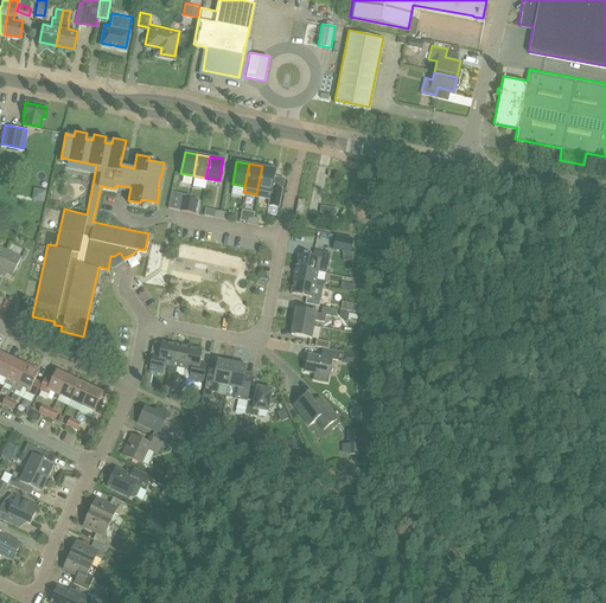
[(257,188),(256,194),(268,197),(267,203),(278,205),(282,186),(272,184),(275,168),(262,166),(257,188)]
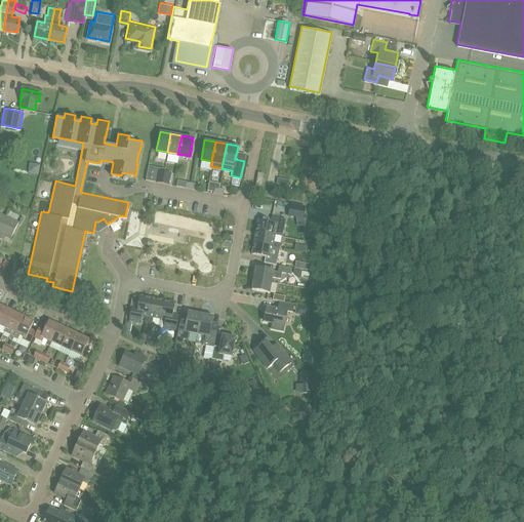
[(28,171),(36,173),(38,165),(30,163),(28,171)]
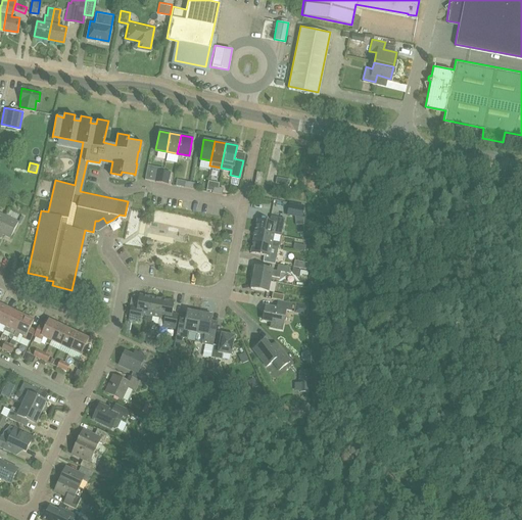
[(155,180),(160,181),(163,169),(157,168),(155,180)]
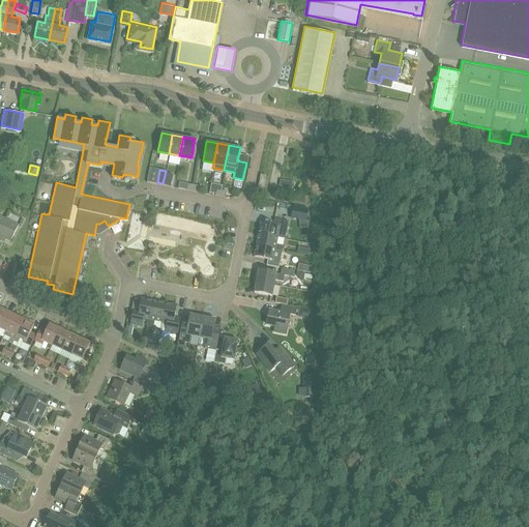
[(163,183),(169,184),(172,172),(166,171),(163,183)]
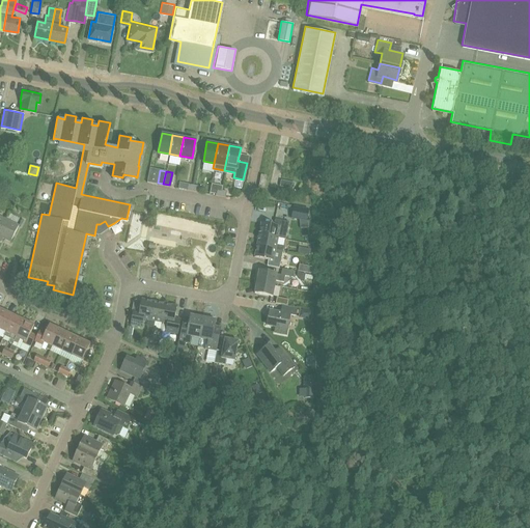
[(279,184),(293,187),(294,181),(280,177),(279,184)]
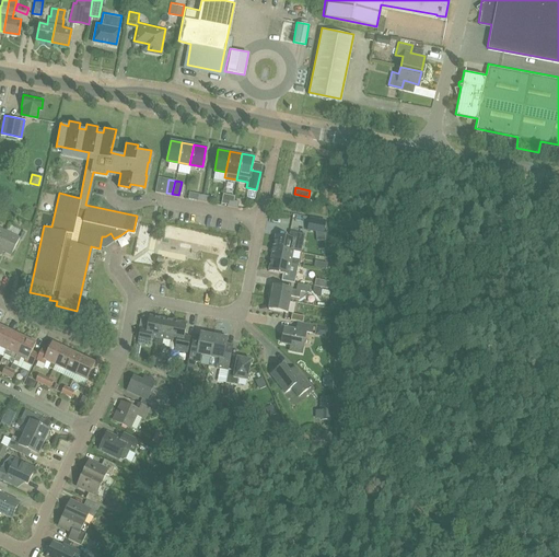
[(226,204),(232,205),(233,198),(234,194),(224,192),(222,201),(226,201),(226,204)]
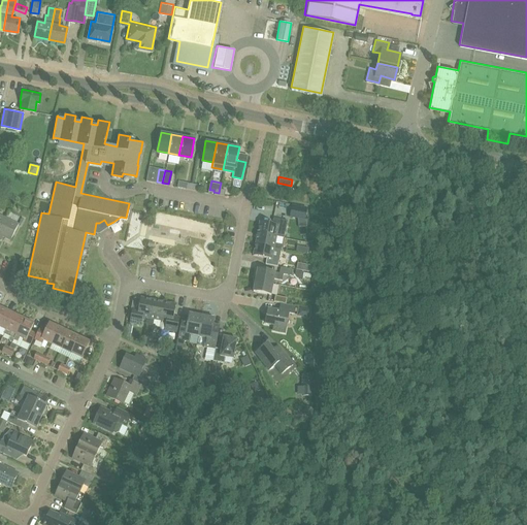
[(306,205),(291,202),(289,215),(304,218),(306,205)]
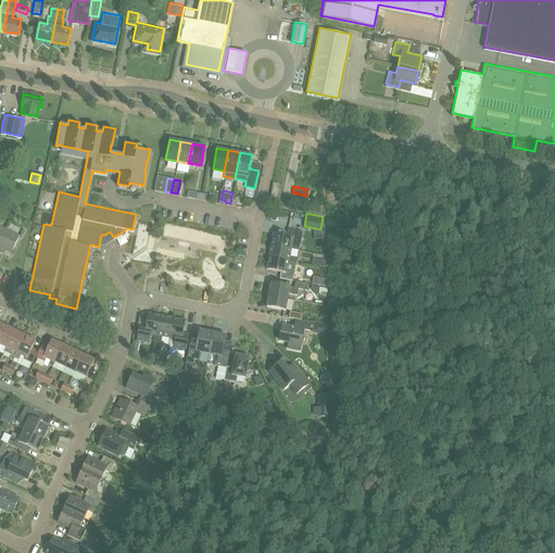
[(2,247),(10,251),(19,234),(4,227),(0,236),(0,251),(2,247)]
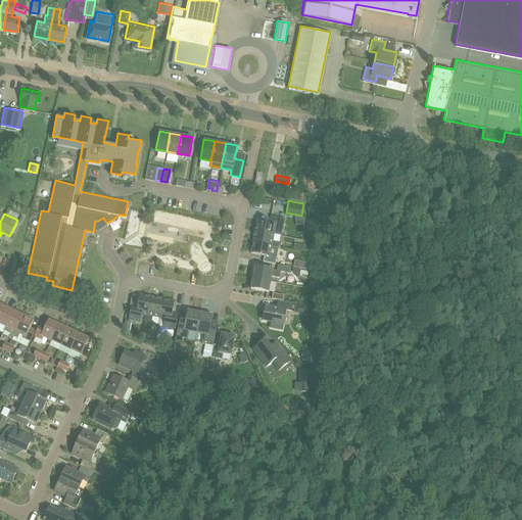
[(257,218),(254,229),(272,232),(272,231),(281,233),(284,216),(270,214),(269,220),(257,218)]
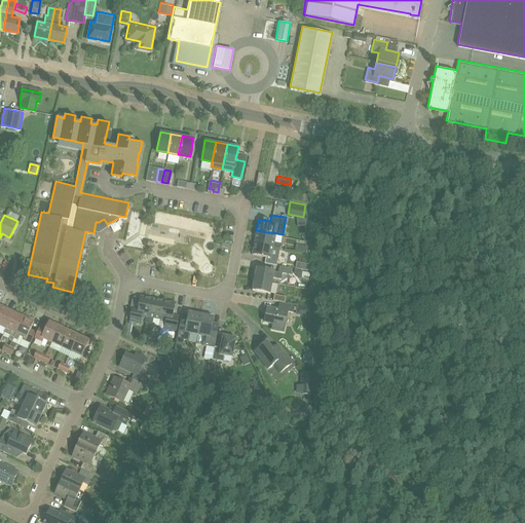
[(159,225),(181,229),(182,221),(160,217),(159,225)]
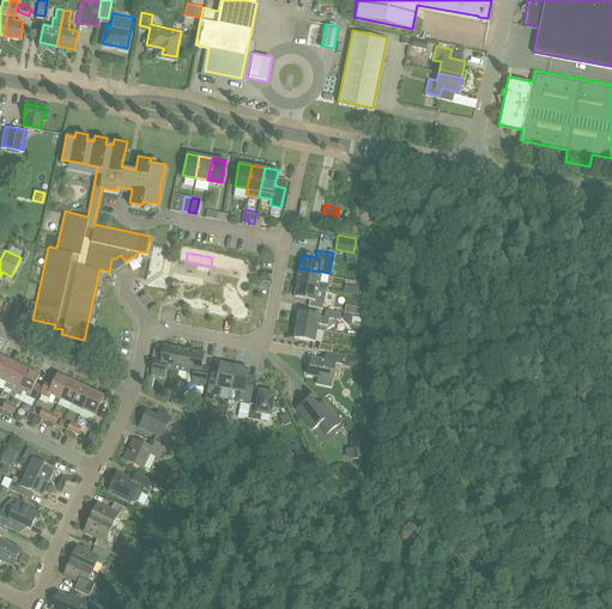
[(298,268),(296,281),(325,286),(326,281),(316,280),(319,272),(298,268)]
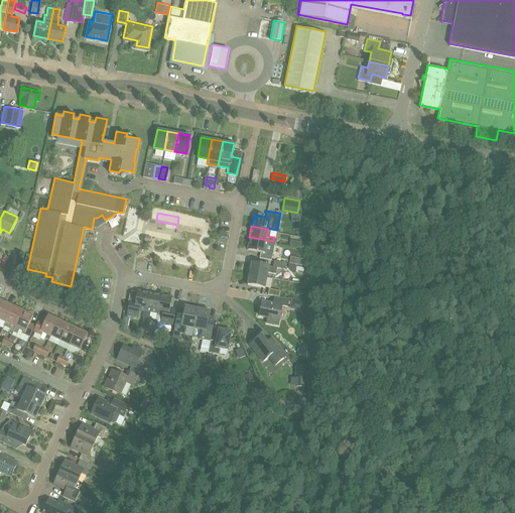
[(275,236),(274,243),(281,244),(283,237),(275,236)]
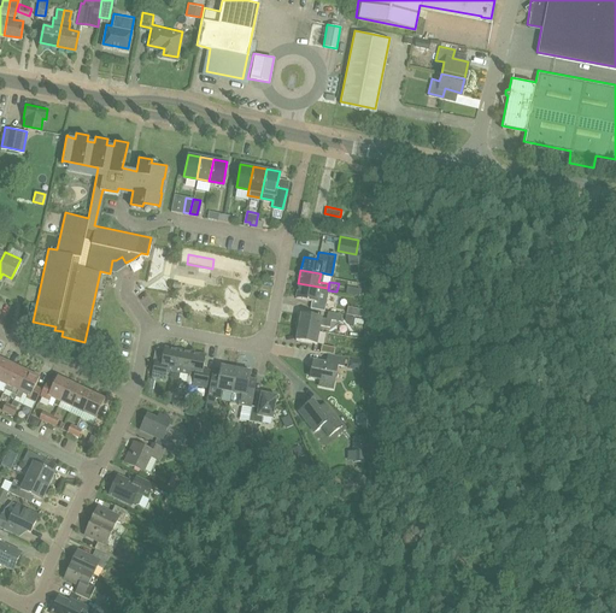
[(328,288),(327,288),(298,283),(295,296),(311,299),(310,306),(323,308),(328,288)]
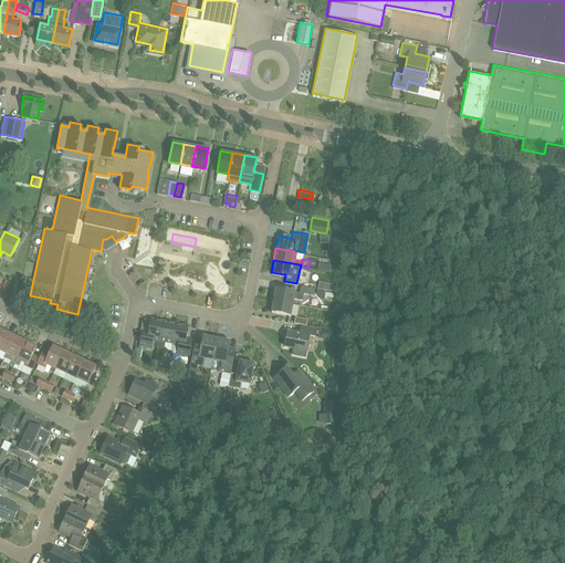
[(317,287),(331,289),(332,282),(318,280),(317,287)]
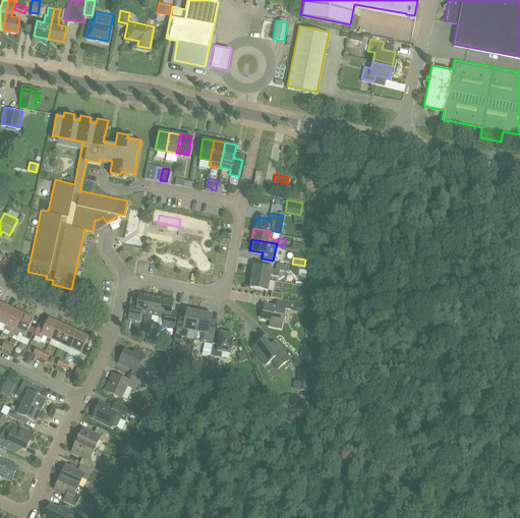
[(275,267),(278,268),(287,270),(288,264),(276,261),(275,267)]
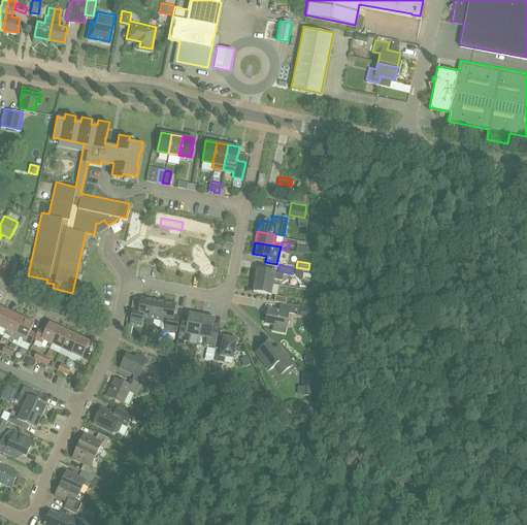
[(253,277),(272,282),(273,276),(281,279),(282,271),(274,270),(257,266),(256,270),(253,277)]
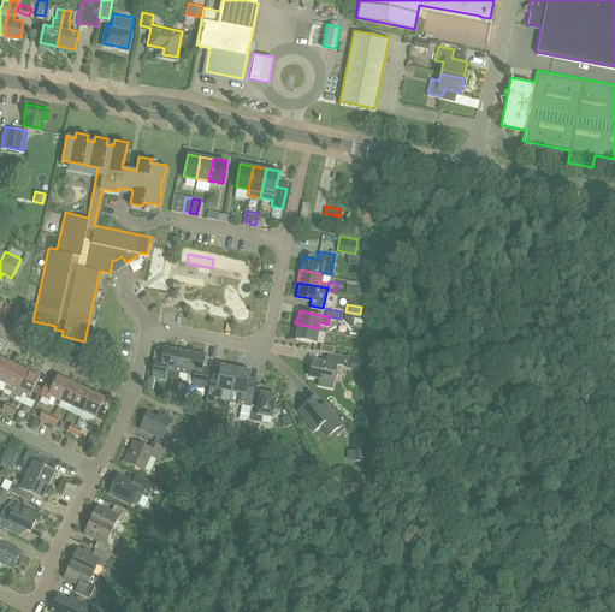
[(295,337),(315,342),(318,328),(295,324),(295,333),(295,337)]
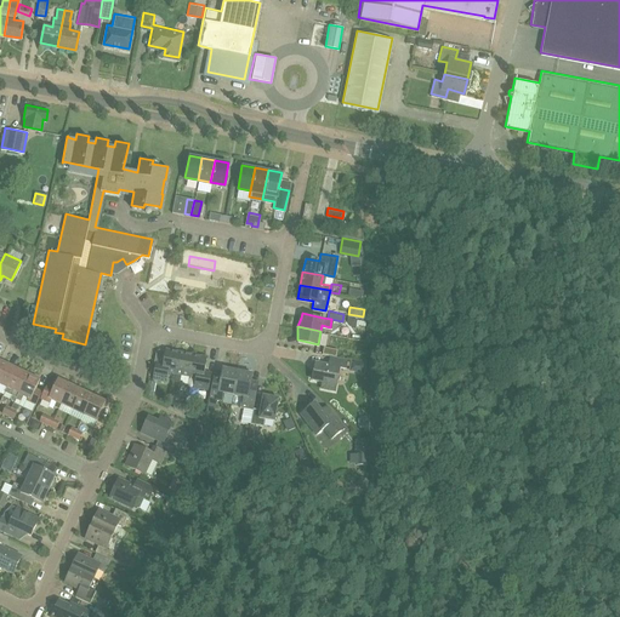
[(369,336),(373,336),(373,327),(354,327),(354,331),(341,330),(340,344),(369,346),(369,336)]
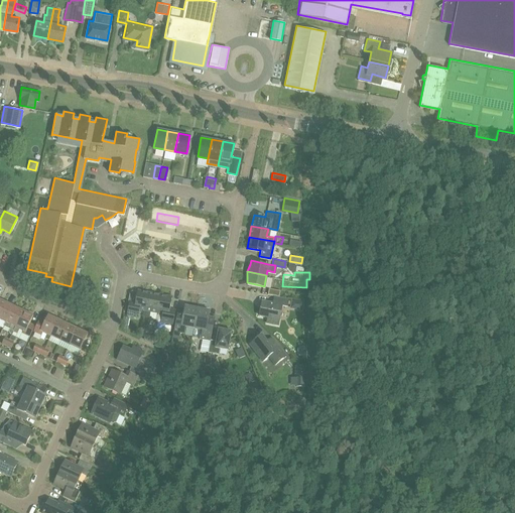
[(128,299),(125,313),(137,315),(138,308),(144,309),(148,291),(136,289),(134,301),(128,299)]
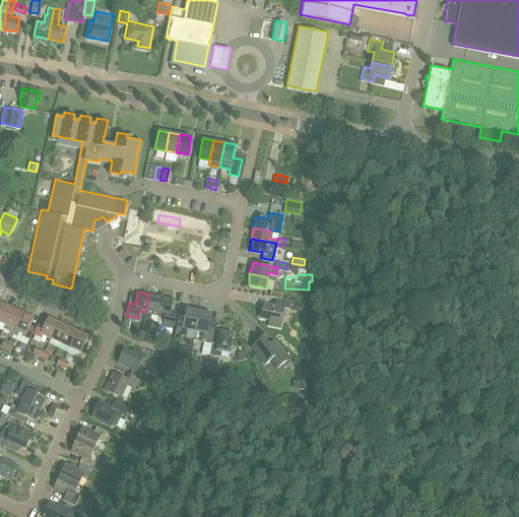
[(160,297),(149,294),(145,312),(144,317),(145,317),(143,328),(147,328),(150,313),(157,314),(160,297)]
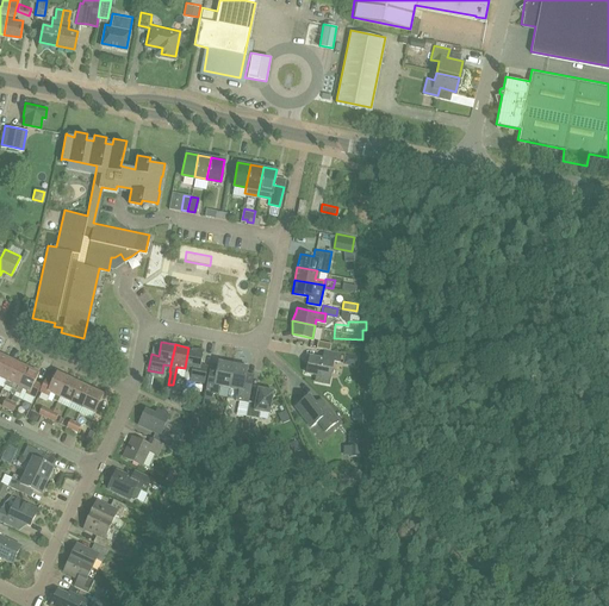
[(188,348),(185,368),(191,369),(188,379),(203,381),(206,364),(199,363),(202,350),(188,348)]
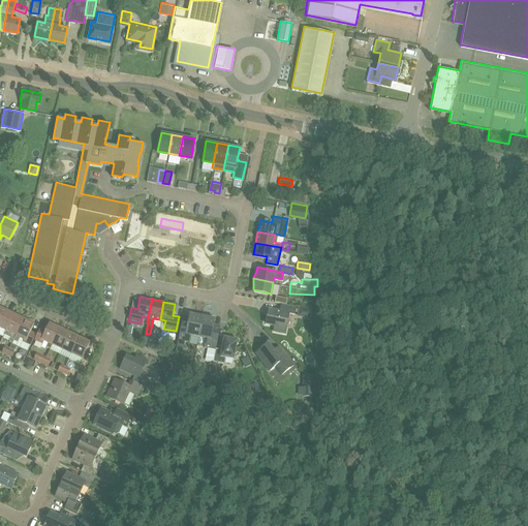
[(273,329),(284,331),(288,311),(293,312),(294,305),(280,302),(279,309),(268,307),(266,321),(274,323),(273,329)]
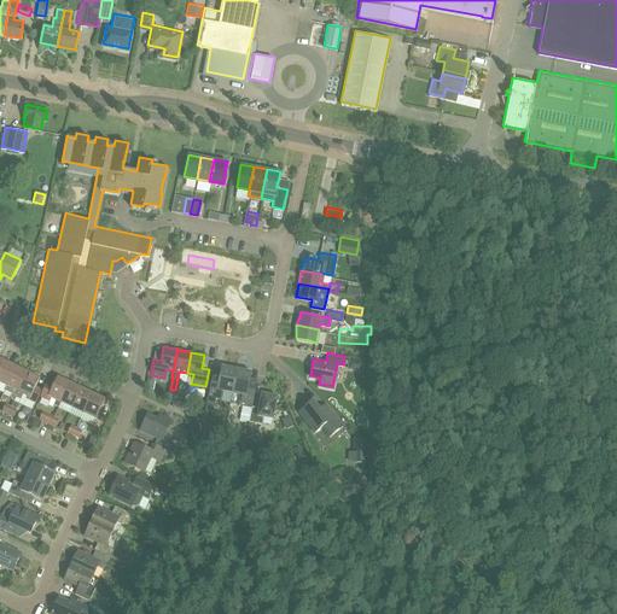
[(347,367),(362,369),(364,360),(349,356),(347,367)]
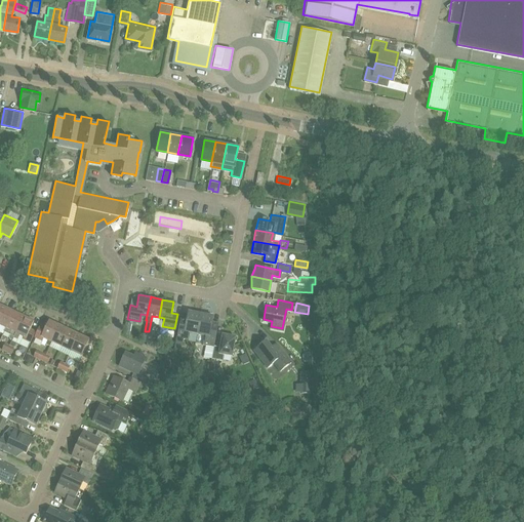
[(5,325),(12,310),(3,306),(0,311),(0,322),(5,325)]
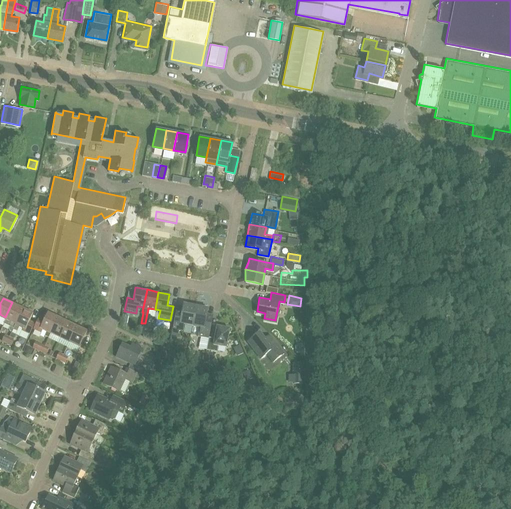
[(11,330),(13,327),(12,327),(22,307),(12,302),(5,317),(3,321),(9,324),(8,327),(9,329),(11,330)]
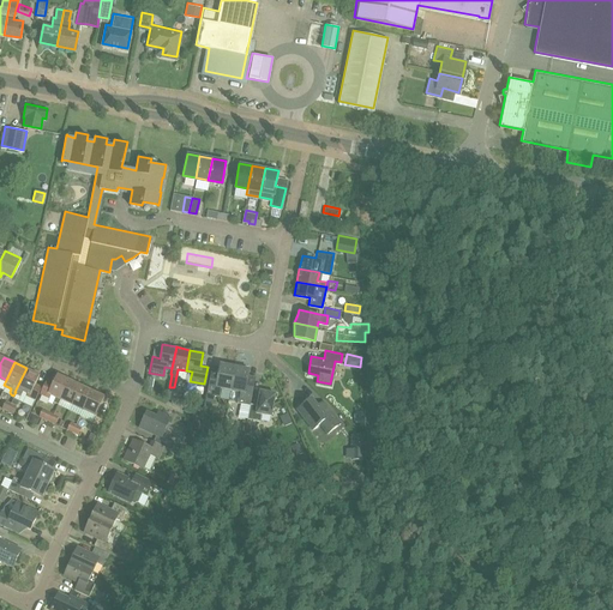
[(221,386),(229,388),(234,364),(220,362),(216,376),(209,375),(206,391),(220,393),(221,386)]
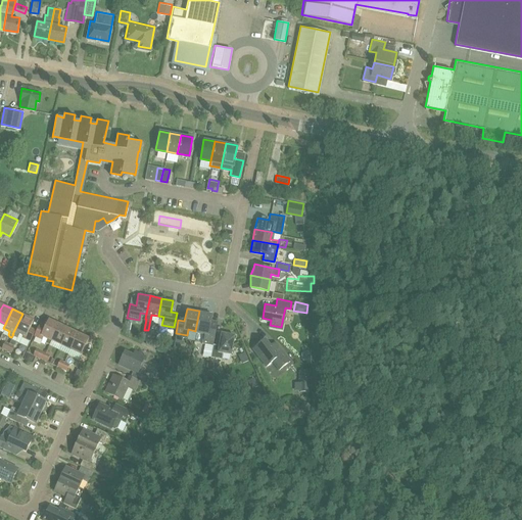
[(201,341),(212,343),(212,342),(215,329),(209,328),(211,314),(199,311),(195,331),(202,332),(201,341)]
